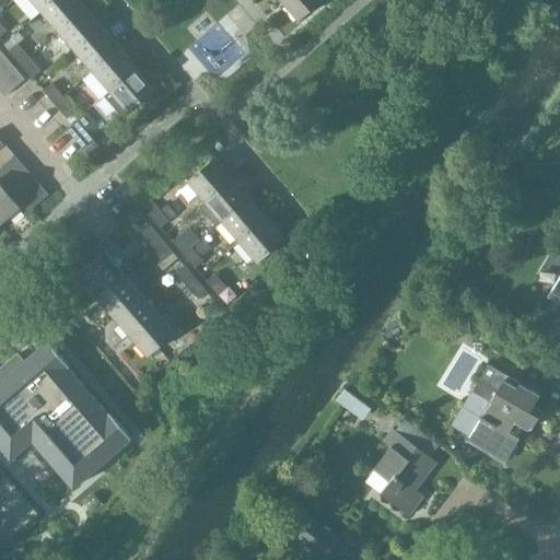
[(33,0),(43,11),(54,0),(33,0)]
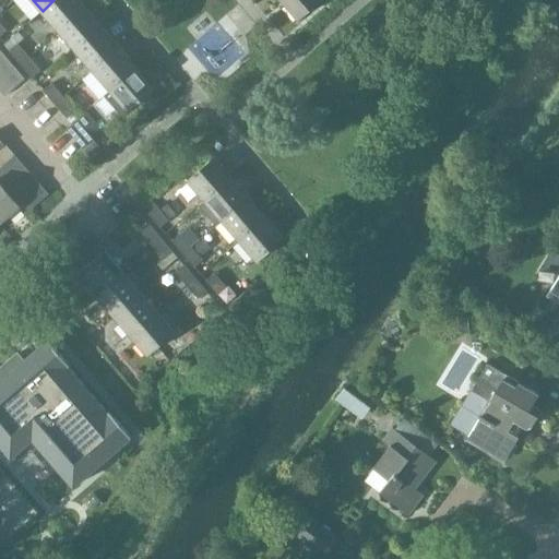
[(54,0),(43,11),(59,31),(86,8),(80,0),(54,0)]
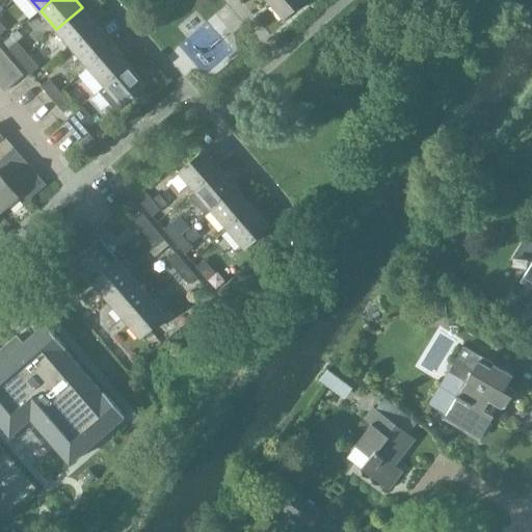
[(268,0),(285,18),(304,0),(268,0)]
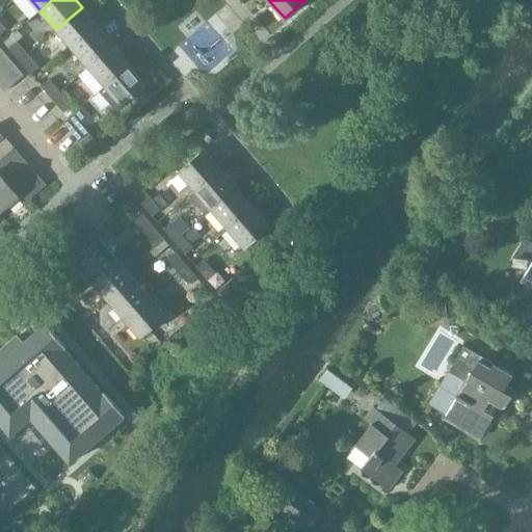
[(56,29),(73,48),(98,26),(82,7),(56,29)]
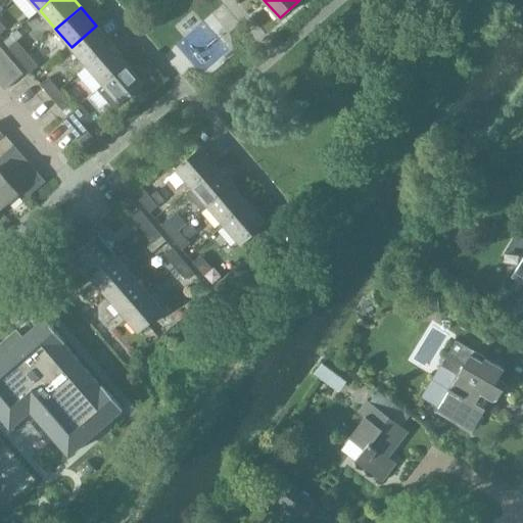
[(72,47),(87,65),(112,44),(96,26),(72,47)]
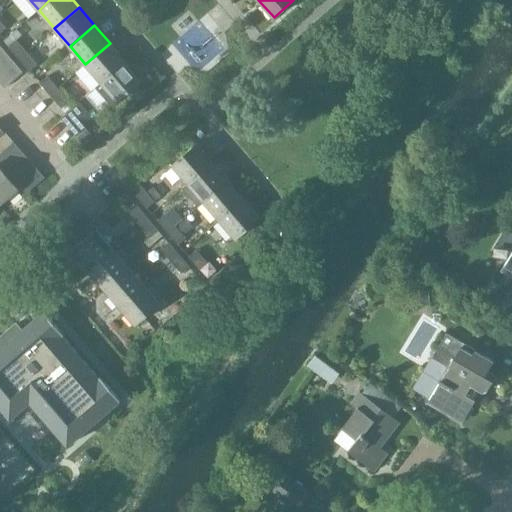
[(9,46),(19,58),(27,52),(16,39),(9,46)]
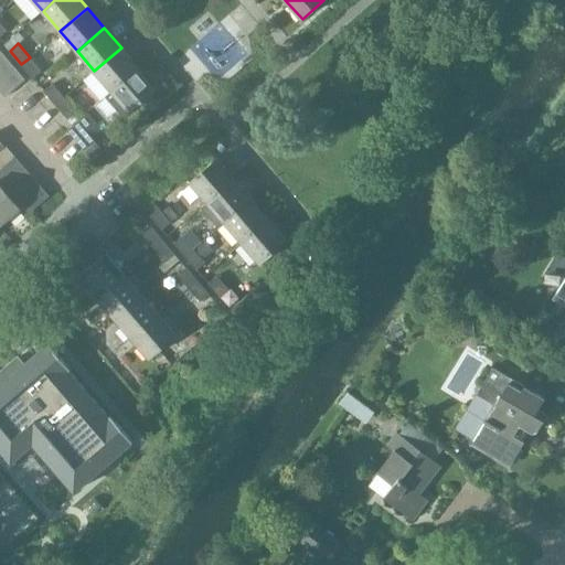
[(94,71),(112,91),(138,67),(121,48),(94,71)]
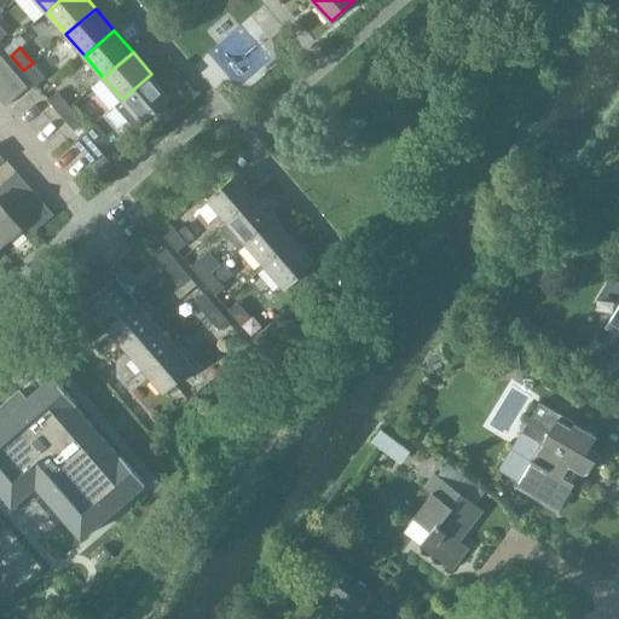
[(45,77),(33,63),(23,70),(36,85),(45,77)]
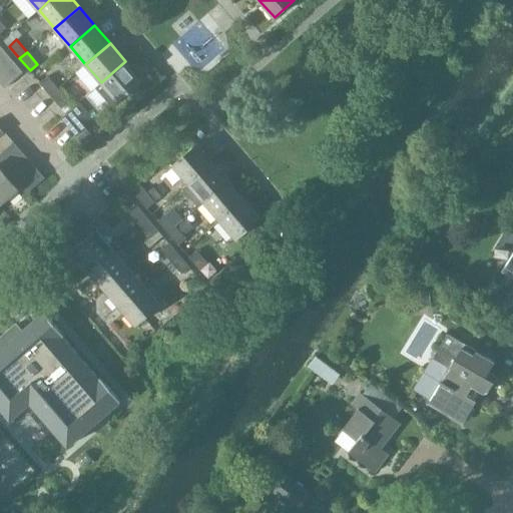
[(0,59),(0,74),(15,62),(7,54),(0,59)]
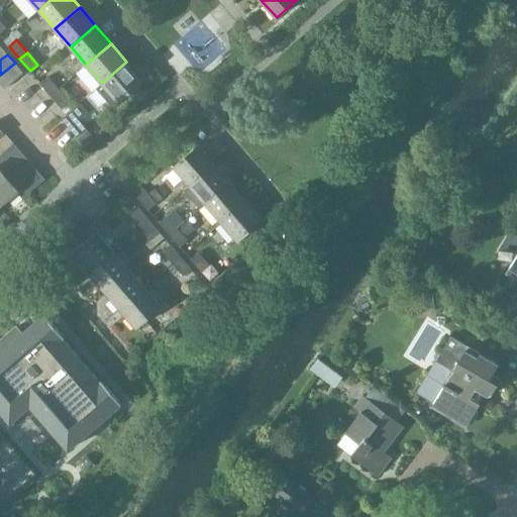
[(102,83),(96,88),(112,107),(142,81),(145,79),(133,65),(129,66),(126,62),(102,83)]
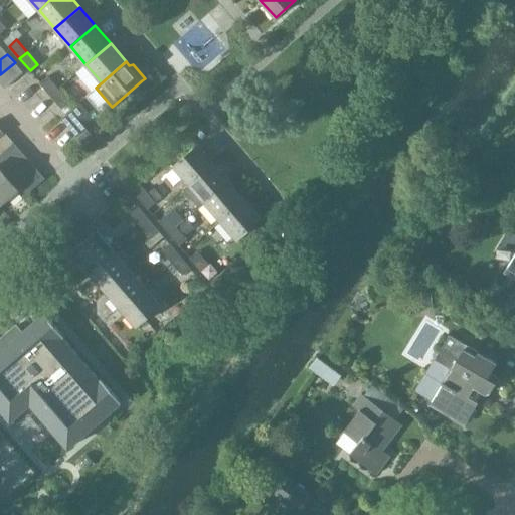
[(15,62),(0,74),(0,81),(5,88),(23,72),(15,62)]
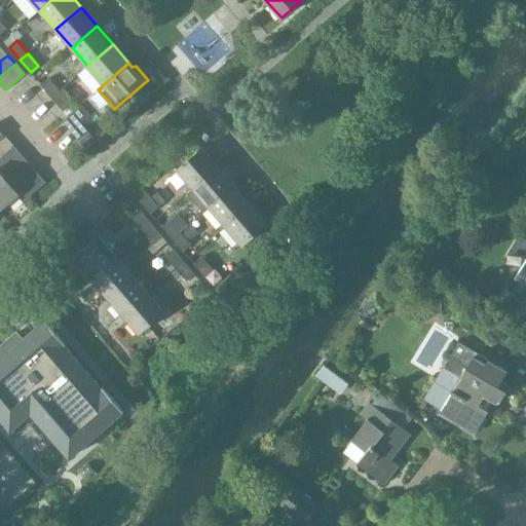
[(41,84),(51,98),(60,90),(49,78),(41,84)]
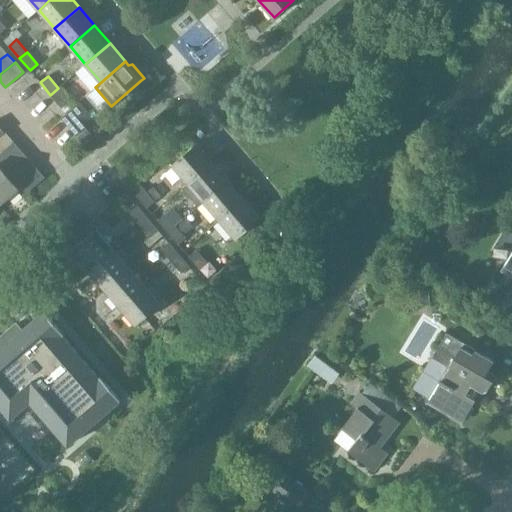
[(69,101),(58,88),(50,95),(61,107),(69,101)]
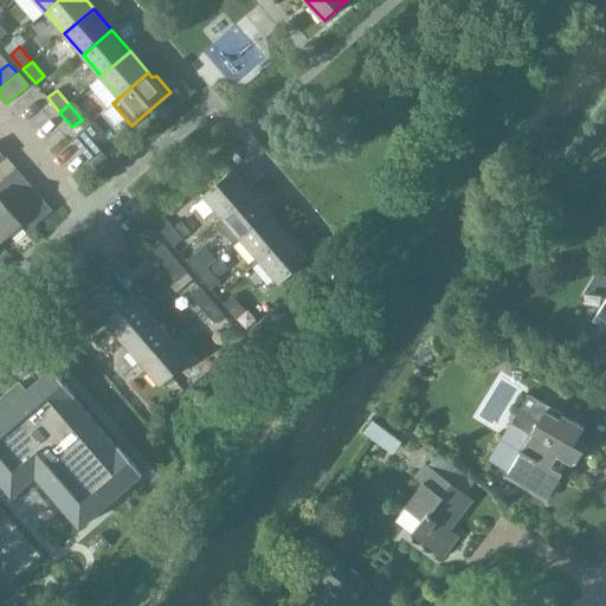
[(72,140),(82,150),(91,161),(102,152),(92,141),(103,131),(94,121),(72,140)]
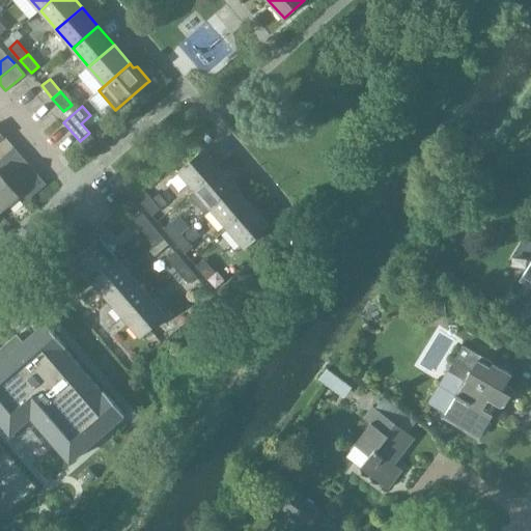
[(89,133),(80,141),(81,142),(84,146),(94,138),(90,134),(89,133)]
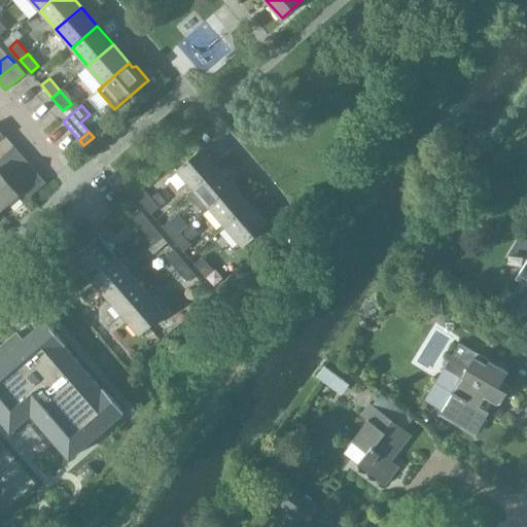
[(0,138),(0,154),(13,144),(5,135),(4,136),(0,138)]
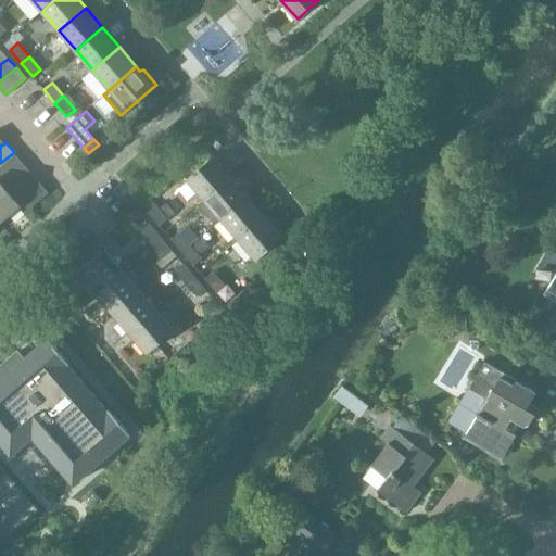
[(0,163),(0,175),(2,178),(22,162),(14,152),(0,163)]
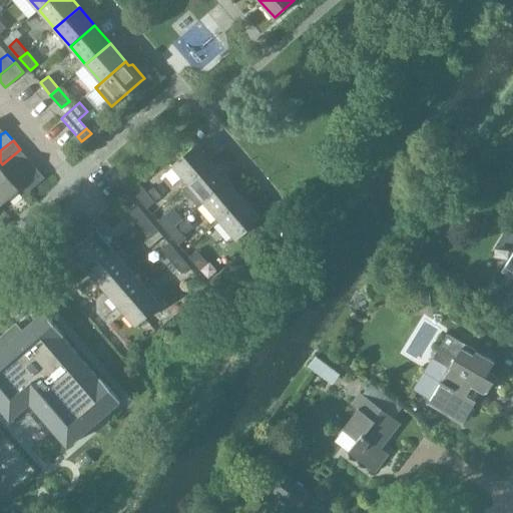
[(172,164),(188,184),(213,163),(197,144),(172,164)]
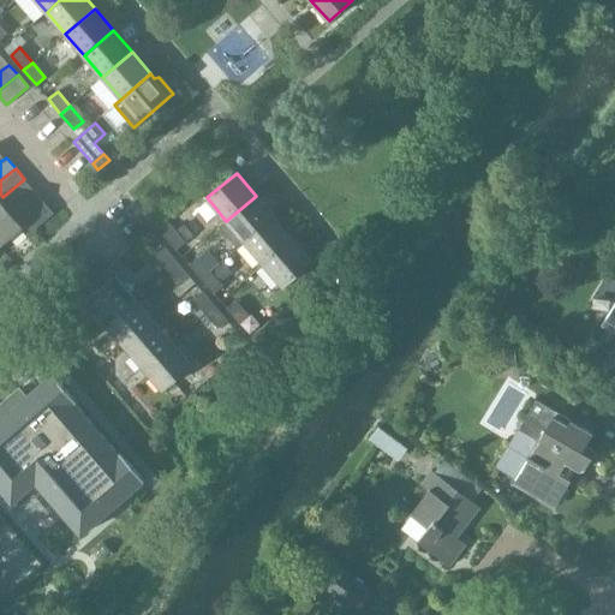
[(3,197),(12,208),(34,190),(24,179),(3,197)]
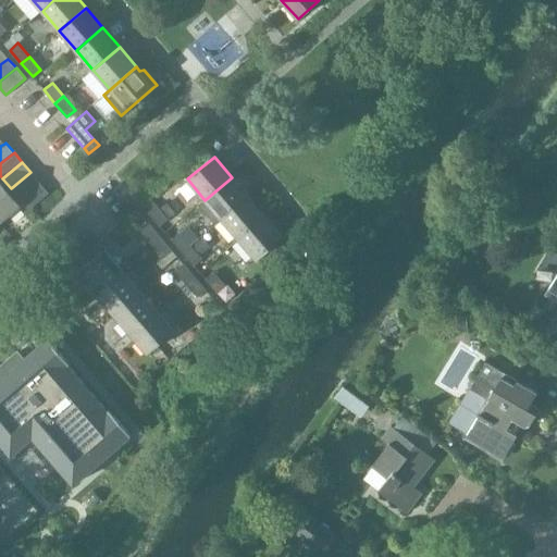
[(11,188),(20,199),(39,182),(31,172),(11,188)]
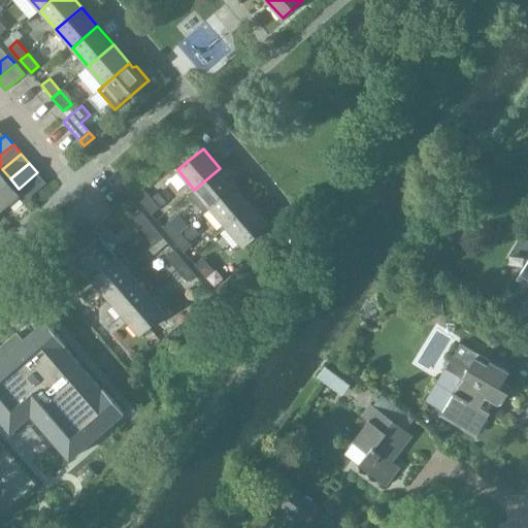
[(194,190),(188,195),(204,213),(210,208),(236,187),(220,168),(194,190)]
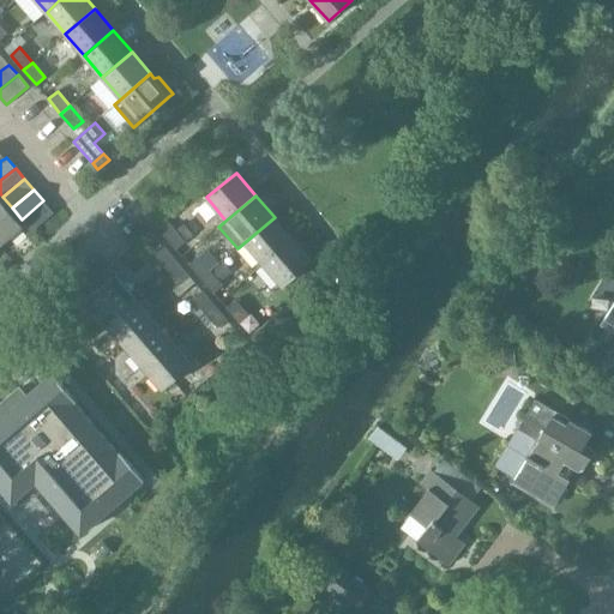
[(0,200),(0,244),(20,226),(0,200)]
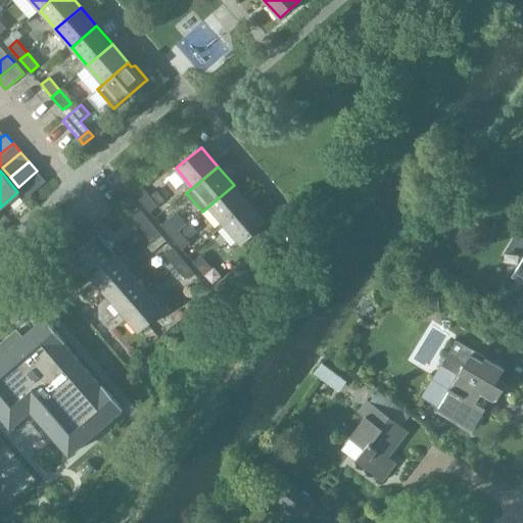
[(37,171),(18,187),(27,196),(45,180),(37,171)]
